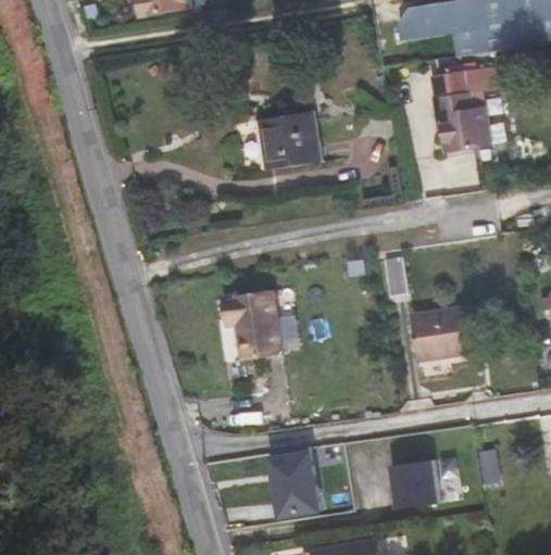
[(190,7),(188,0),(136,0),(139,15),(190,7)]
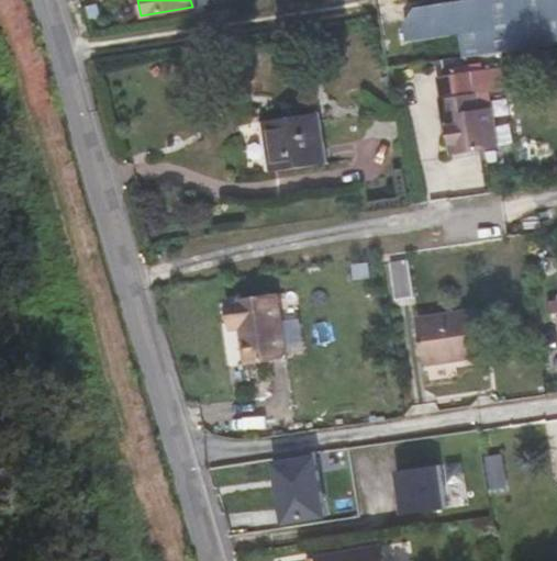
[(463,0),(399,10),(404,43),(457,35),(460,56),(556,42),(556,0),(463,0)]
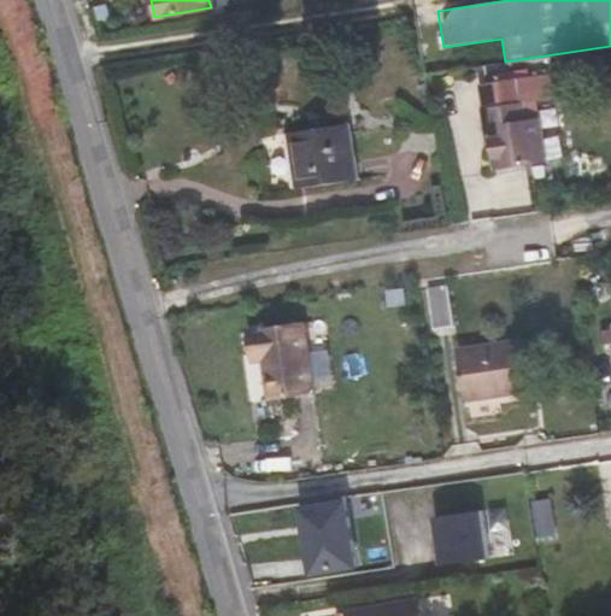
[(524,124),(521,103),(477,110),(483,148),(488,147),(492,170),(541,162),(535,123),(524,124)]
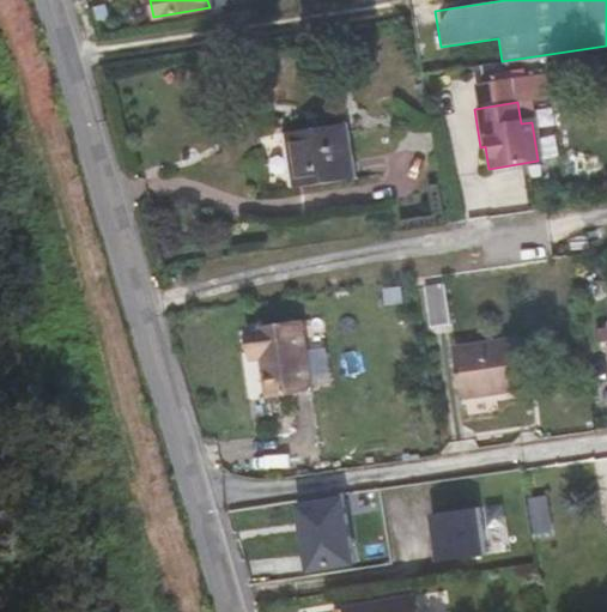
[(352,179),(343,122),(283,133),(292,187),(352,179)]
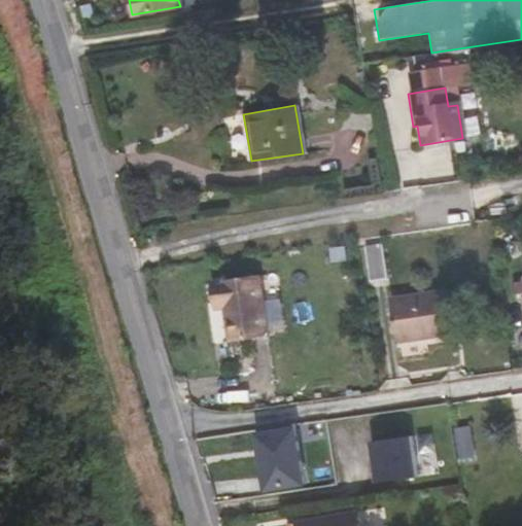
[(384,278),(379,243),(361,246),(367,280),(384,278)]
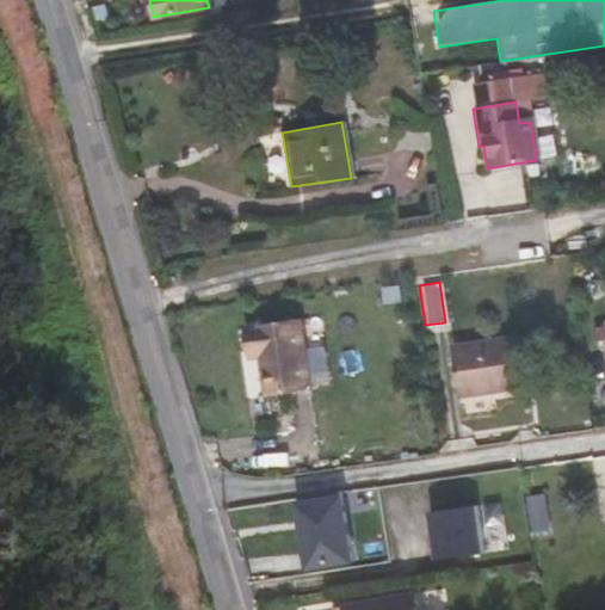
[(604,308),(602,308),(604,324),(591,326),(593,340),(604,338),(604,308)]
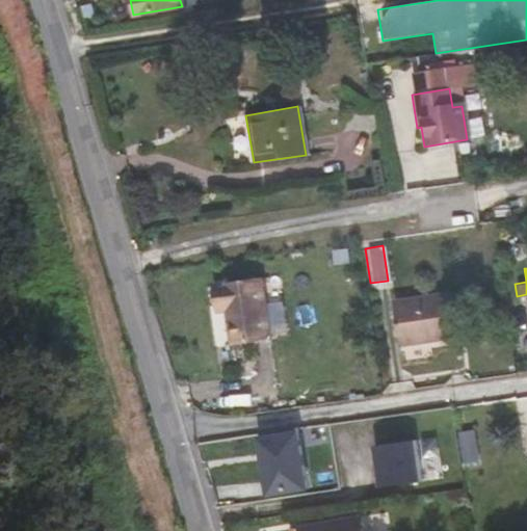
[(260,277),(215,283),(219,311),(225,310),(230,344),(269,339),(260,277)]
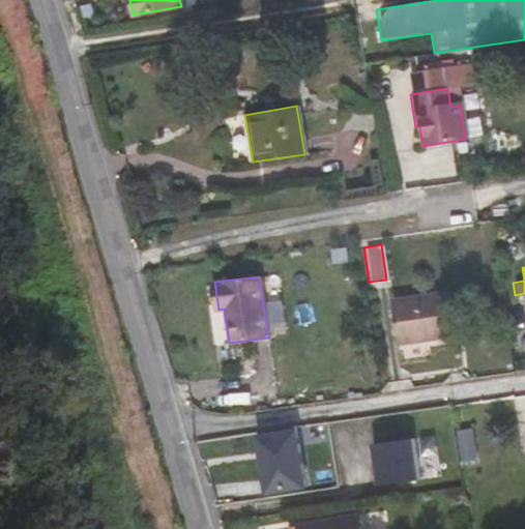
[(219,310),(214,282),(210,283),(213,310),(219,310)]
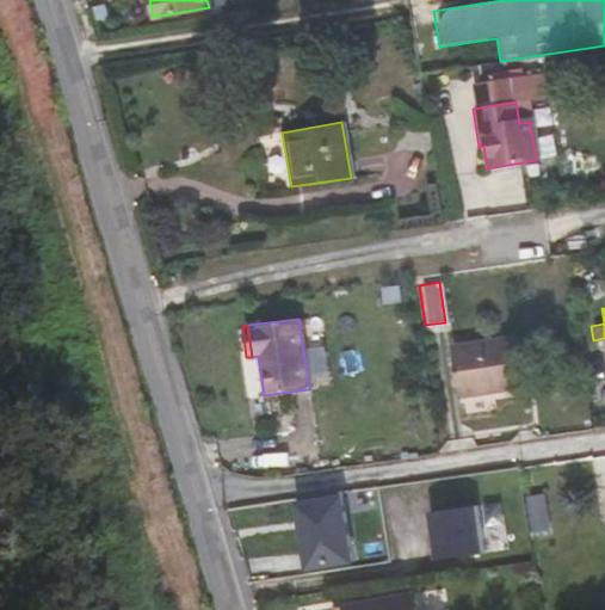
[(487,338),(495,388),(518,384),(512,334),(487,338)]
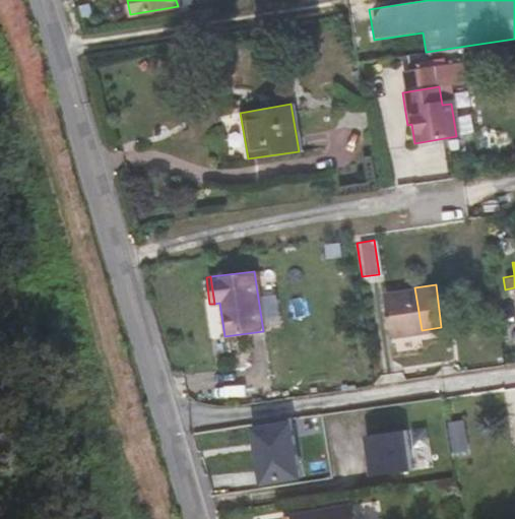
[(388,335),(422,330),(414,287),(381,290),(388,335)]
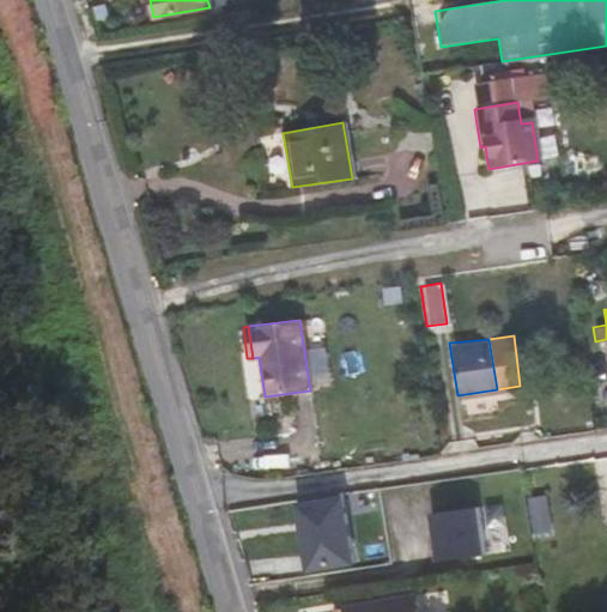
[(350,561),(340,502),(298,509),(305,551),(327,547),(331,564),(350,561)]
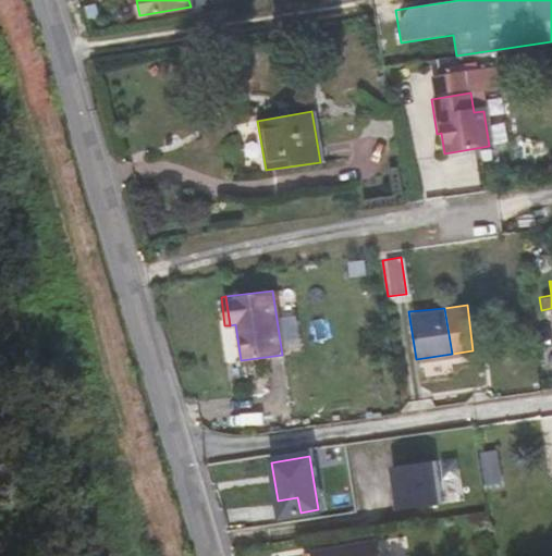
[(432,459),(391,466),(397,509),(439,503),(432,459)]
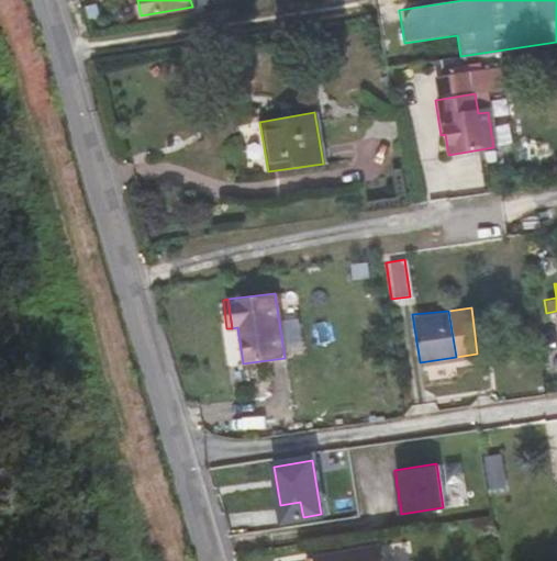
[(385,560),(382,547),(314,558),(314,560),(385,560)]
